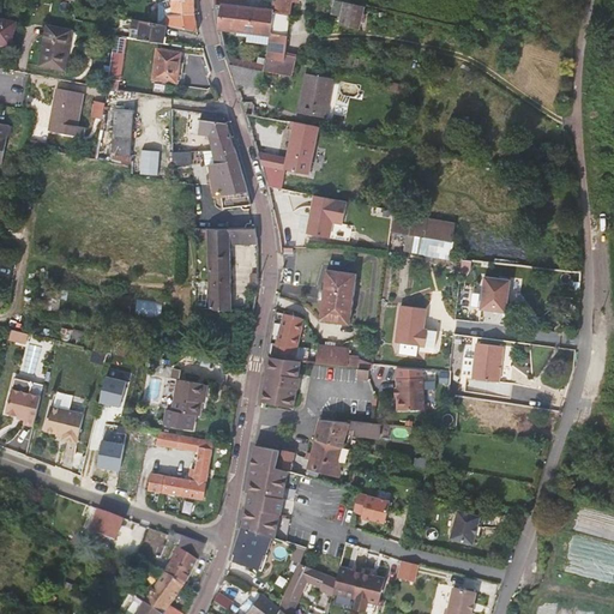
[(158,24),(167,25),(198,32),(198,31),(194,14),(193,0),(167,0),(158,2),(158,24)]
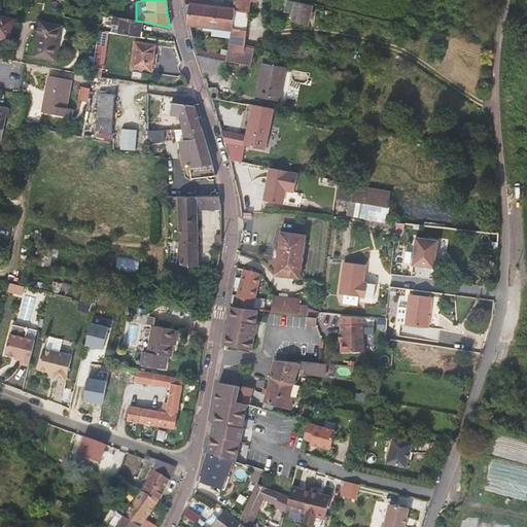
[(248,13),(249,11),(250,0),(235,0),(234,8),(236,8),(236,10),(248,13)]
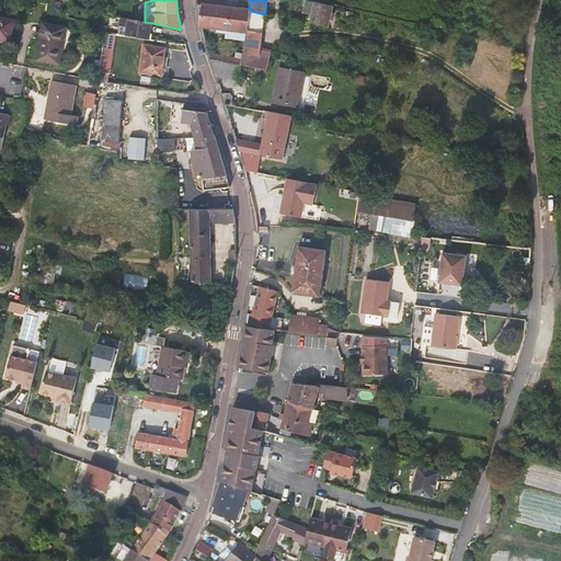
[(312,15),(316,2),(306,0),(300,0),(298,12),(312,15)]
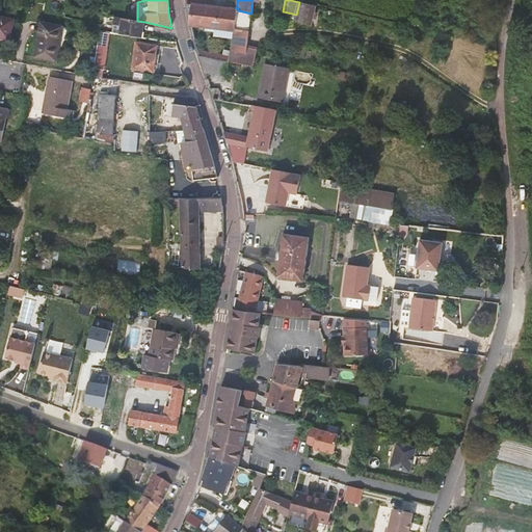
[(316,5),(299,2),(296,15),(295,21),(312,25),(316,5)]
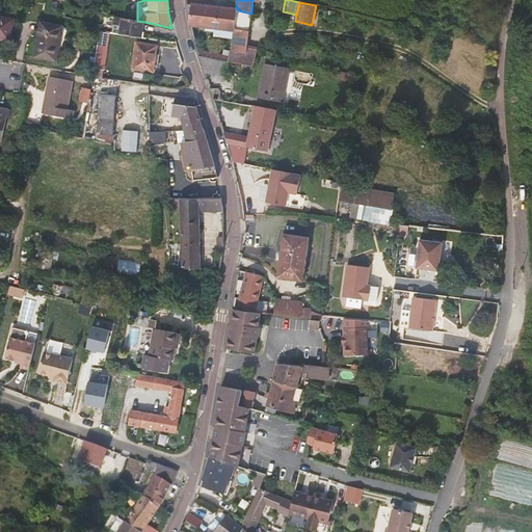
[(190,25),(205,27),(214,28),(214,32),(213,35),(233,38),(234,30),(236,30),(248,31),(250,14),(238,10),(238,8),(236,8),(192,3),(189,25),(190,25)]
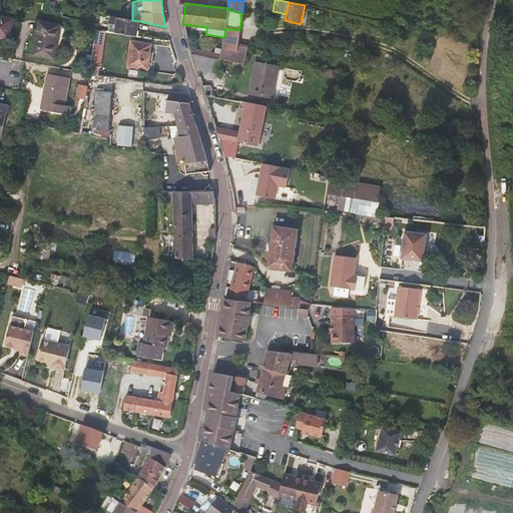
[(69,17),(72,8),(64,6),(62,16),(69,17)]
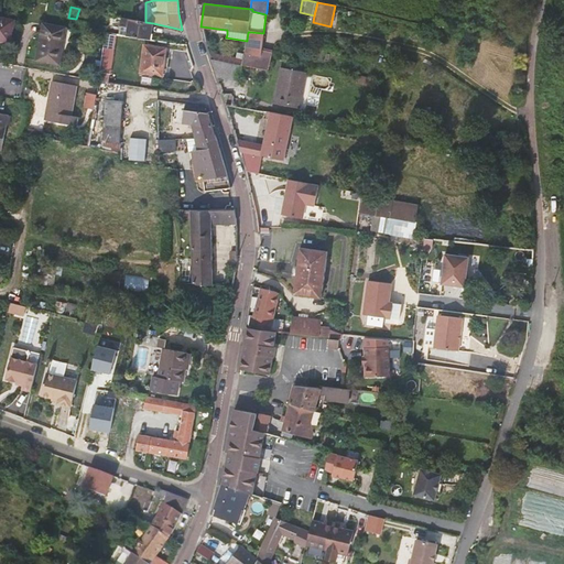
[(145,22),(121,17),(118,35),(150,39),(153,23),(145,22)]
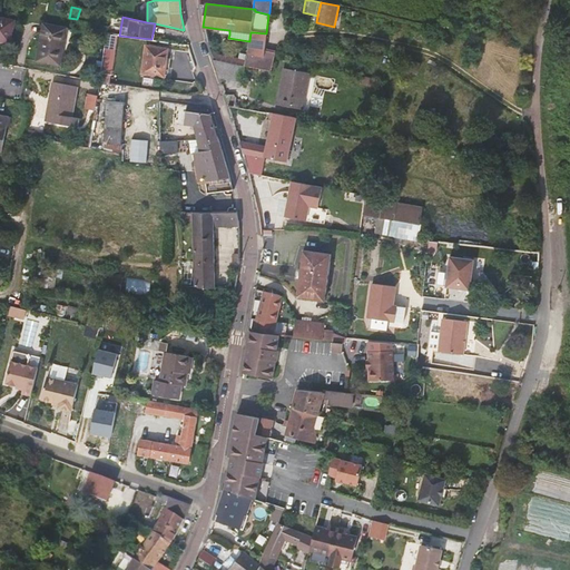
[(13,21),(0,18),(0,40),(10,43),(13,21)]
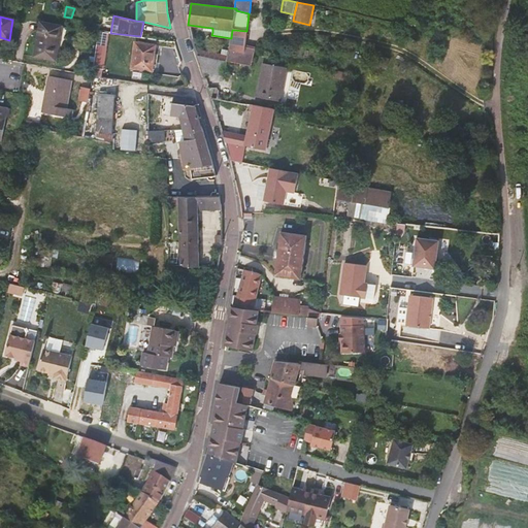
[(61,26),(40,23),(34,56),(56,60),(61,26)]
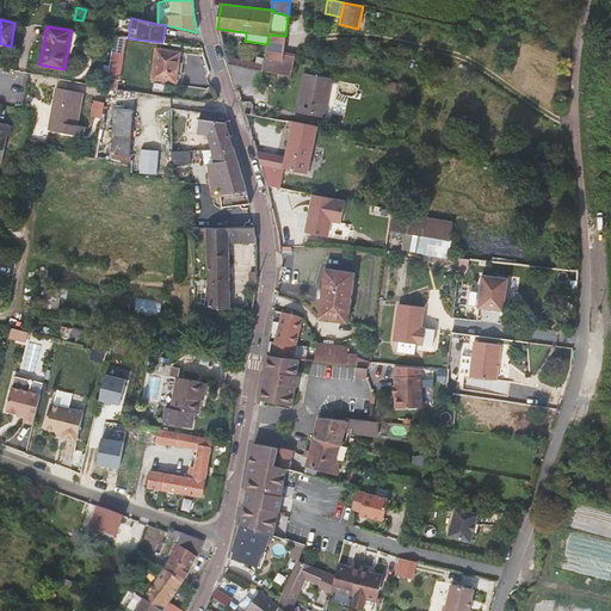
[(269,35),(267,44),(265,57),(283,61),(284,54),(287,36),(285,36),(271,35),(269,35)]
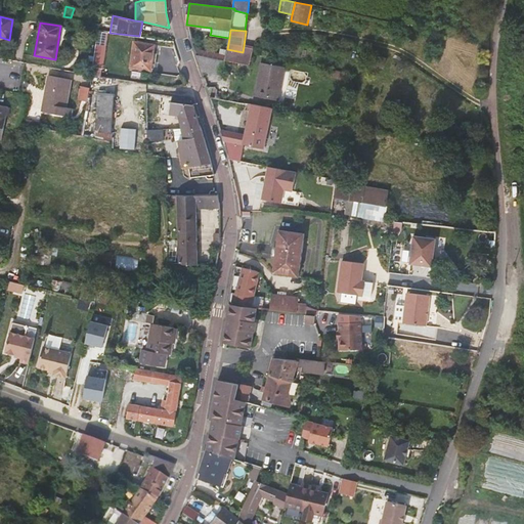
[(103,70),(110,32),(98,31),(93,69),(103,70)]
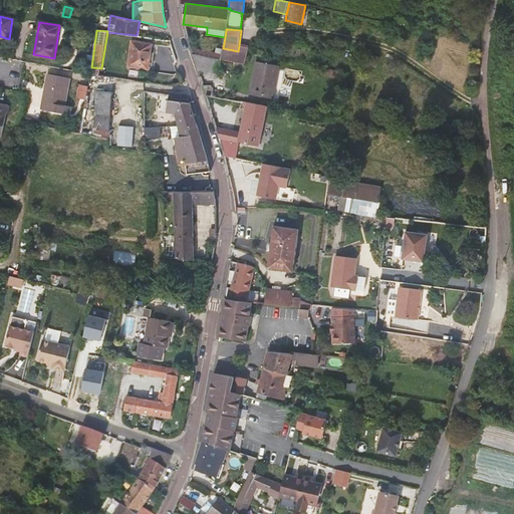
[(153,44),(133,41),(129,66),(149,69),(153,44)]
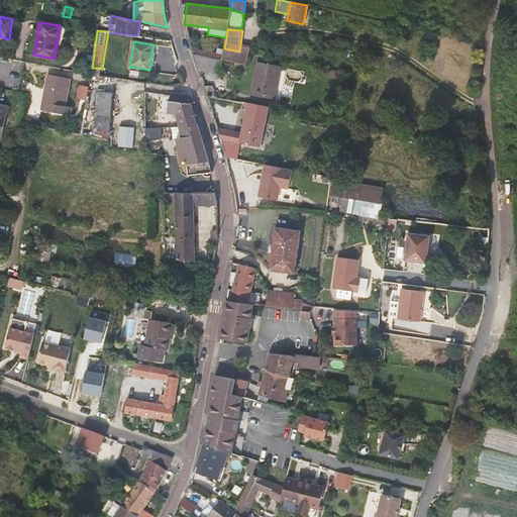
[(239,52),(224,48),(223,55),(223,59),(246,64),(249,53),(250,46),(240,45),(239,52)]
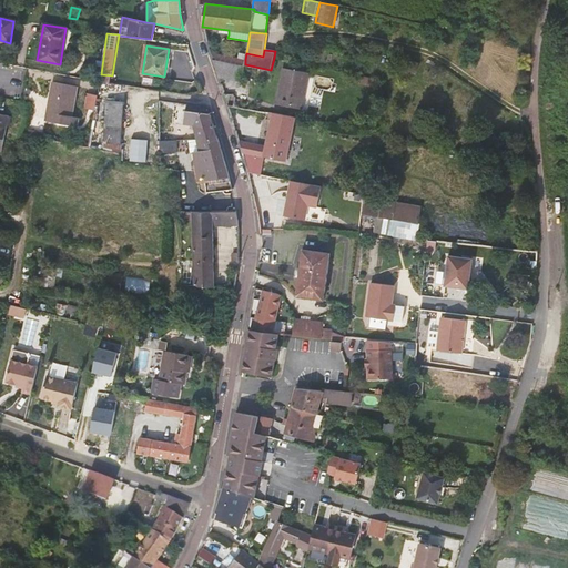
[(237,59),(217,56),(217,60),(245,64),(245,60),(243,60),(245,54),(239,52),(237,59)]
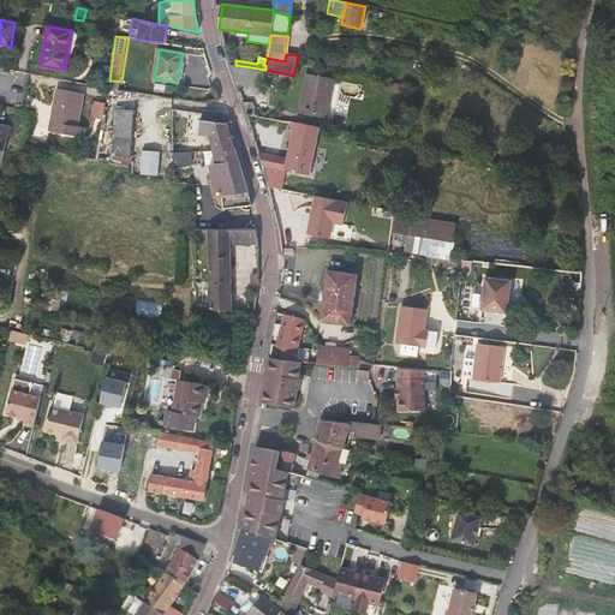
[(261,89),(266,70),(236,65),(231,65),(237,84),(261,89)]
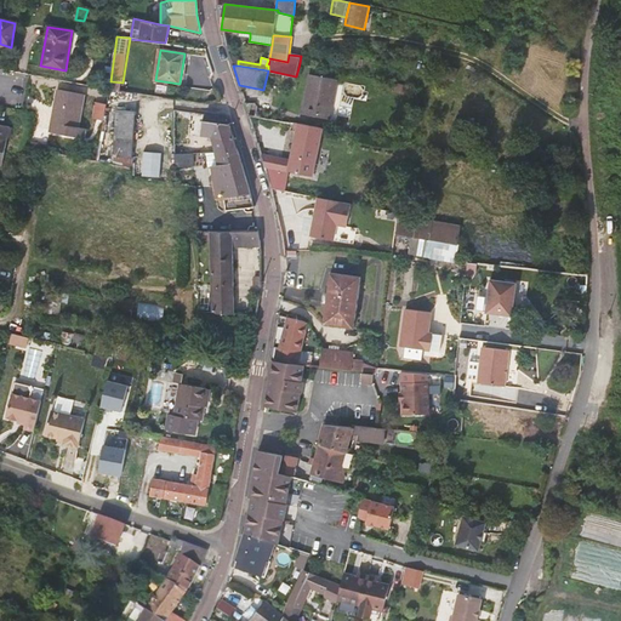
[(337,80),(309,74),(302,114),(329,119),(337,80)]
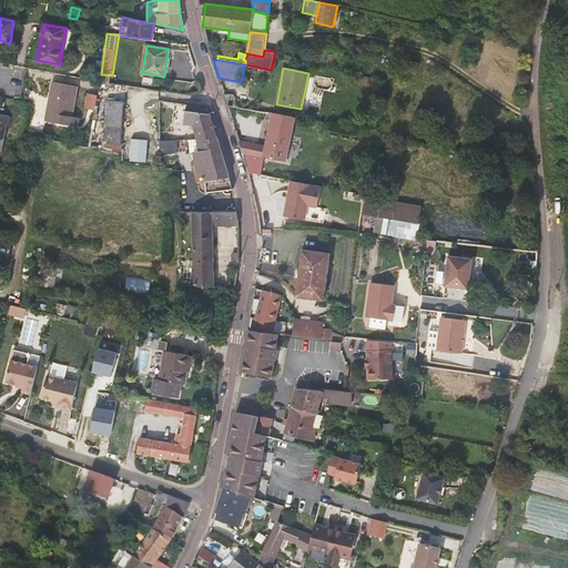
[(77,87),(52,82),(46,121),(77,127),(78,117),(71,115),(77,87)]
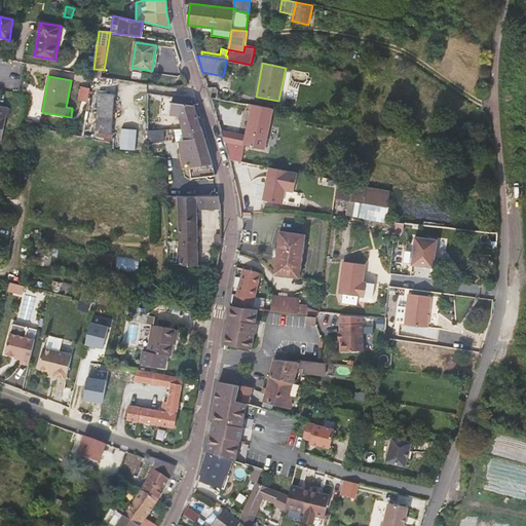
[(88,86),(79,84),(77,97),(85,99),(88,86)]
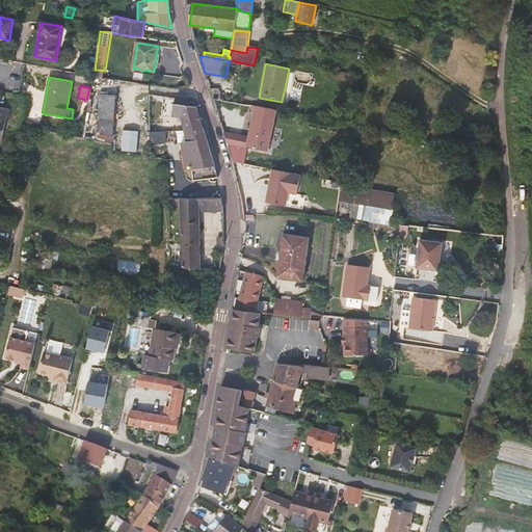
[(101,95),(98,141),(114,144),(117,96),(101,95)]
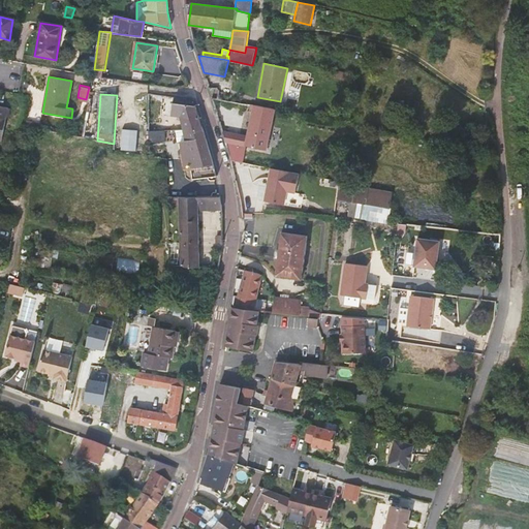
[(9,98),(0,96),(0,139),(1,141),(9,98)]
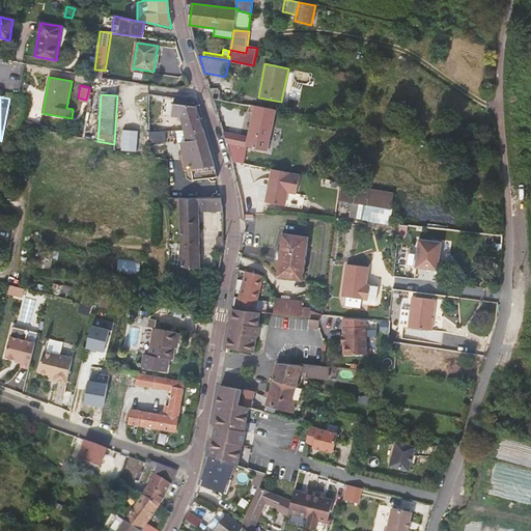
[(182,117),(184,130),(187,142),(182,143),(183,150),(184,159),(186,171),(192,171),(194,179),(217,177),(215,166),(214,162),(202,126),(200,120),(197,110),(196,106),(173,103),(172,116),(182,117)]
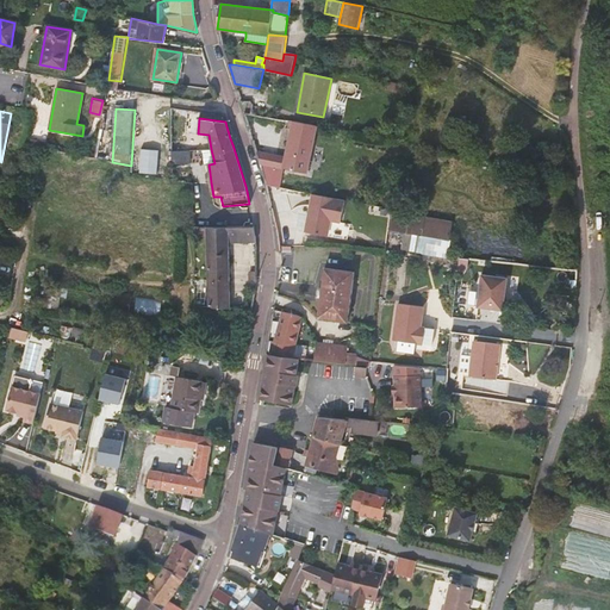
[(265,184),(279,186),(282,167),(307,173),(317,126),(293,122),(285,157),(260,151),(257,151),(260,160),(261,163),(265,184)]
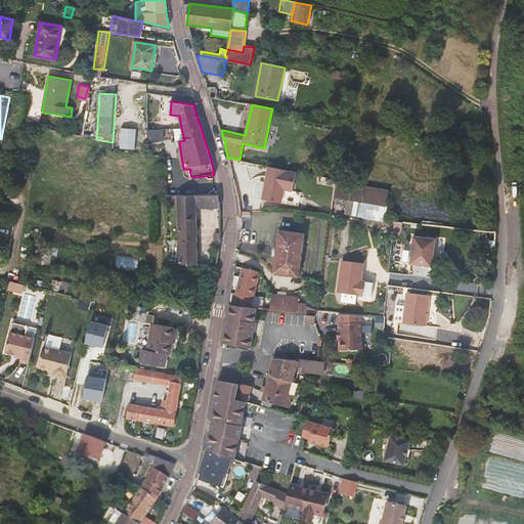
[(42,123),(26,120),(25,126),(40,129),(42,123)]
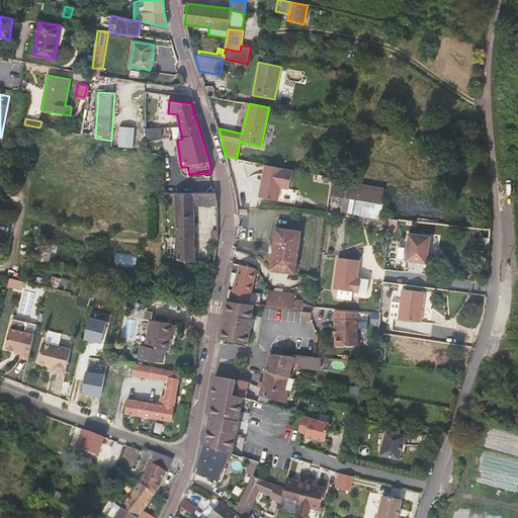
[(179,126),(171,127),(173,140),(177,140),(182,139),(179,126)]
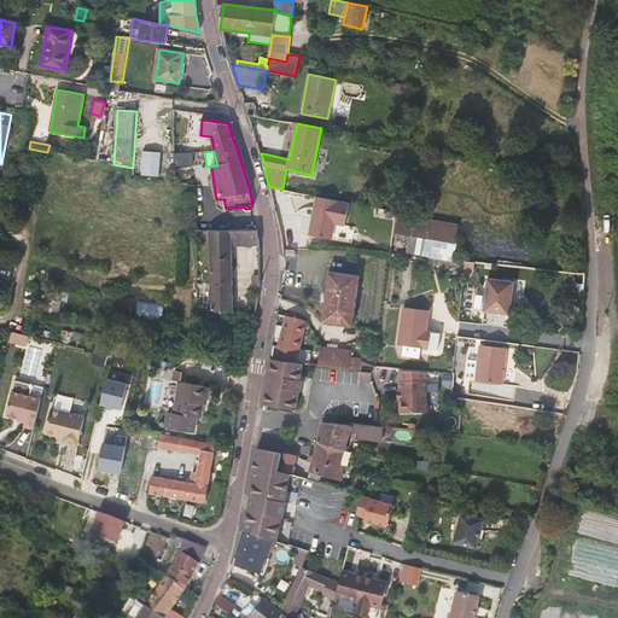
[(191,153),(178,153),(180,165),(192,165),(191,153)]
